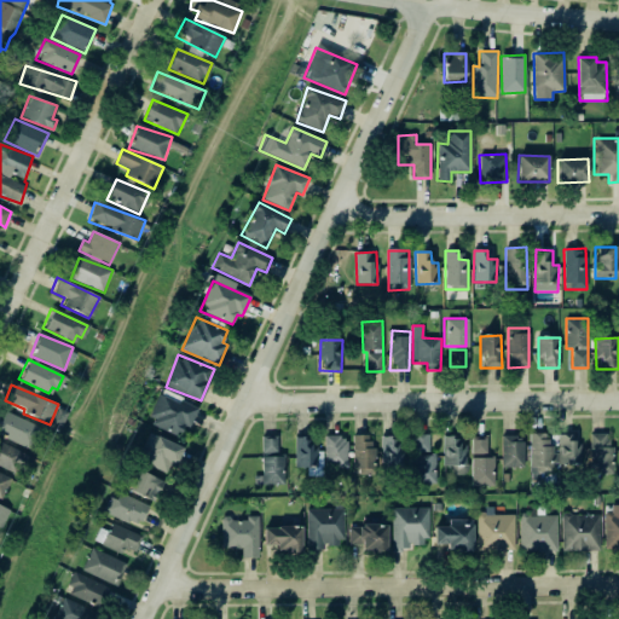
[(148,424),(180,438),(184,427),(190,429),(198,408),(161,392),(148,424)]
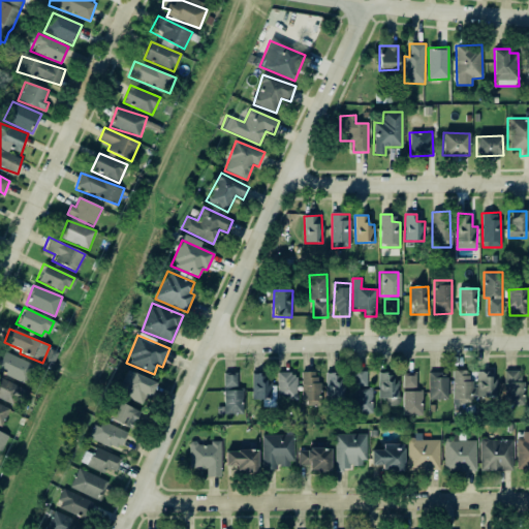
[(26,383),(34,364),(5,352),(0,363),(0,399),(17,406),(24,387),(0,378),(0,373),(26,383)]
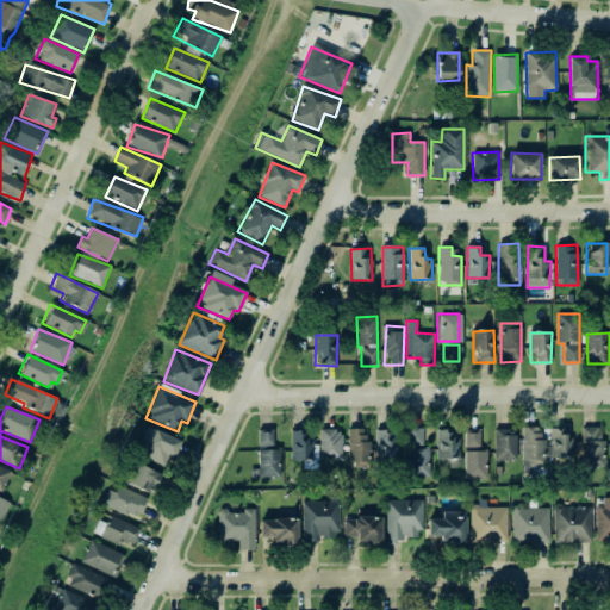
[(179,441),(147,427),(135,454),(168,467),(179,441)]
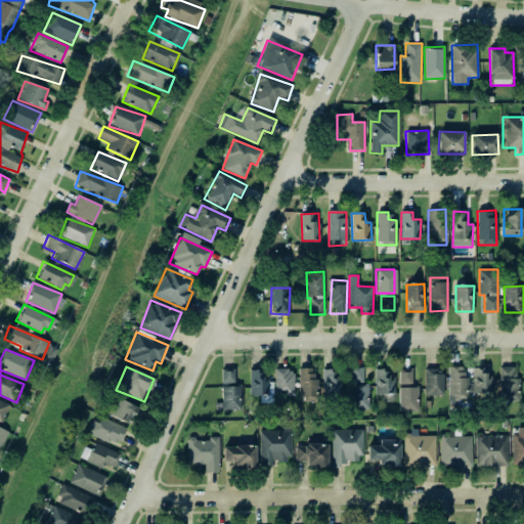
[(449,408),(457,408),(457,400),(469,400),(469,393),(491,393),(491,375),(486,375),(486,367),(473,367),(473,382),(465,382),(465,366),(448,367),(449,408)]
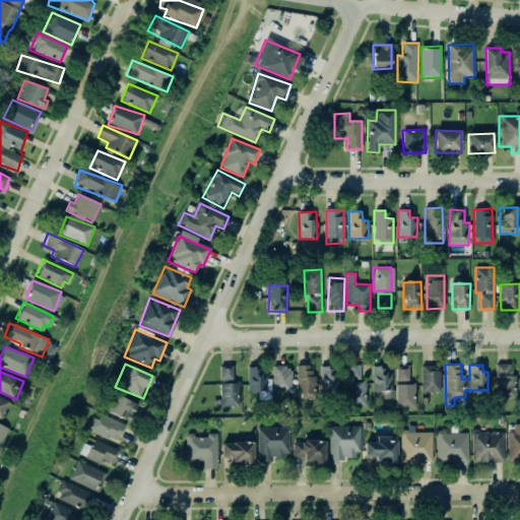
[(367,406),(366,381),(361,381),(361,365),(347,365),(348,406),(367,406)]
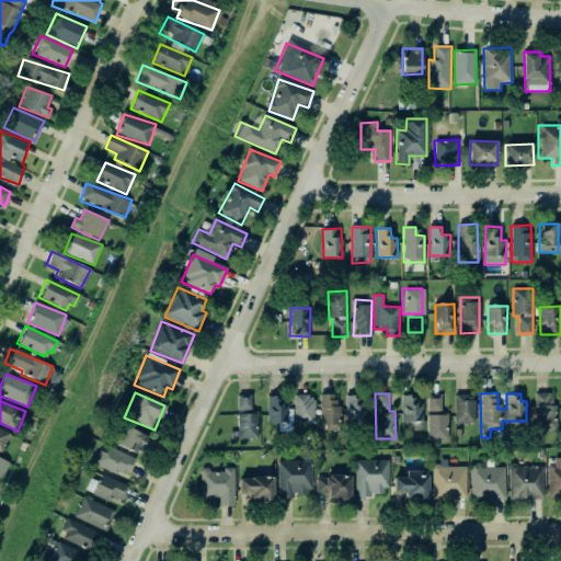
[(556,393),(536,393),(535,427),(554,428),(556,393)]
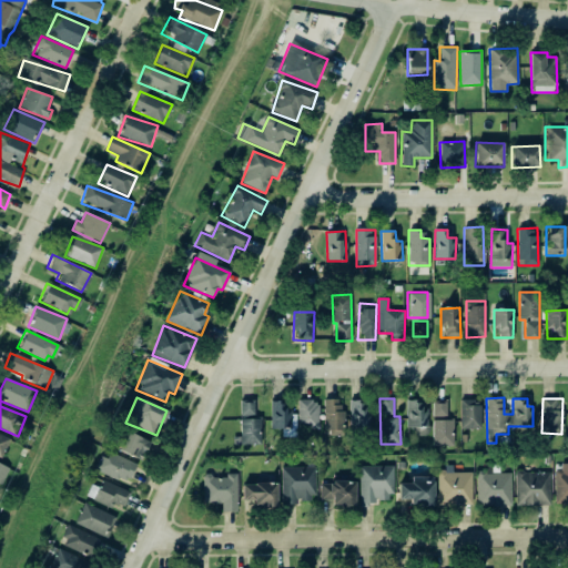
[(298,399),(297,428),(318,428),(318,401),(298,399)]
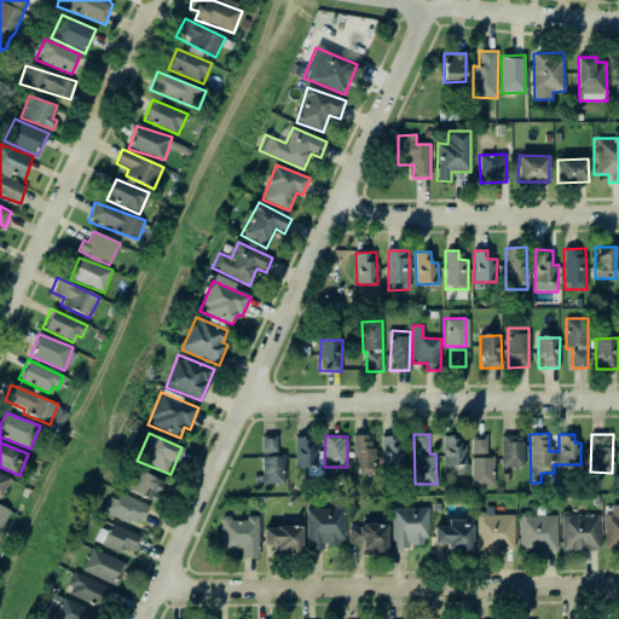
[(372,435),(353,435),(353,472),(374,472),(372,435)]
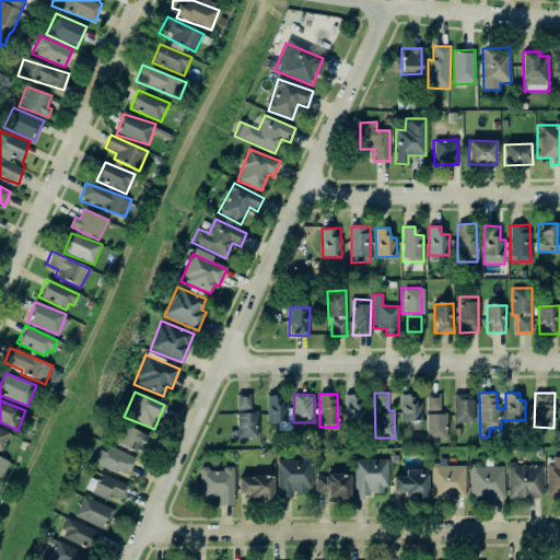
[(475,422),(474,394),(453,395),(454,423),(475,422)]
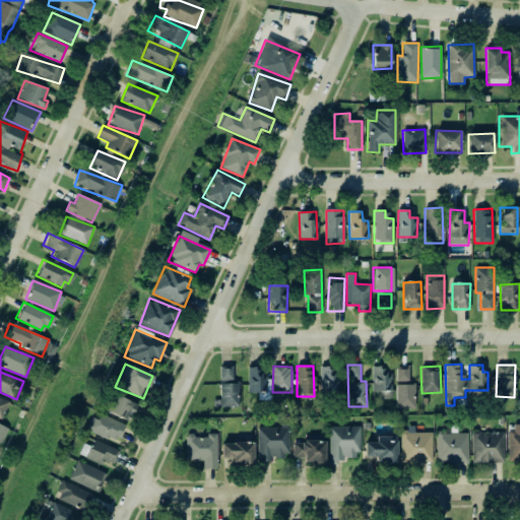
[(248,392),(267,392),(267,367),(248,368),(248,392)]
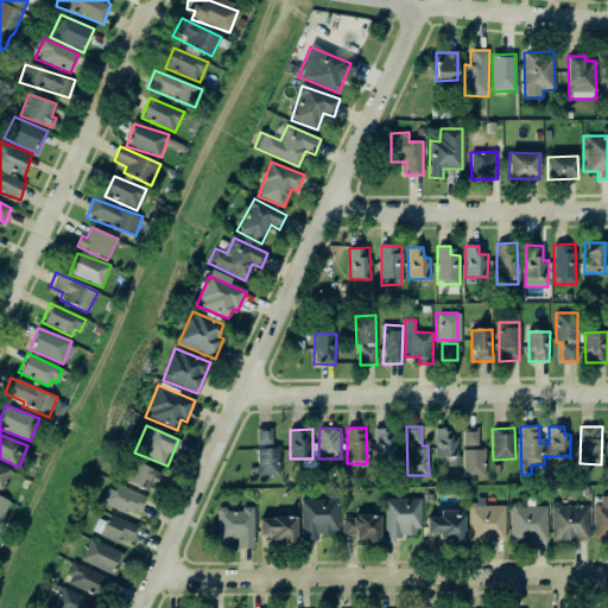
[(396,458),(396,429),(374,429),(375,458),(396,458)]
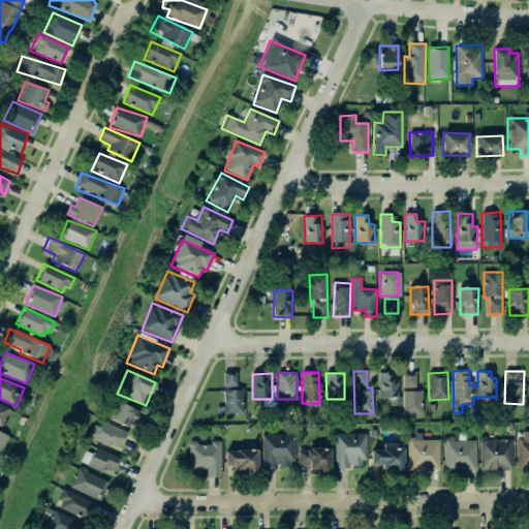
[(237,386),(237,374),(223,374),(224,387),(237,386)]
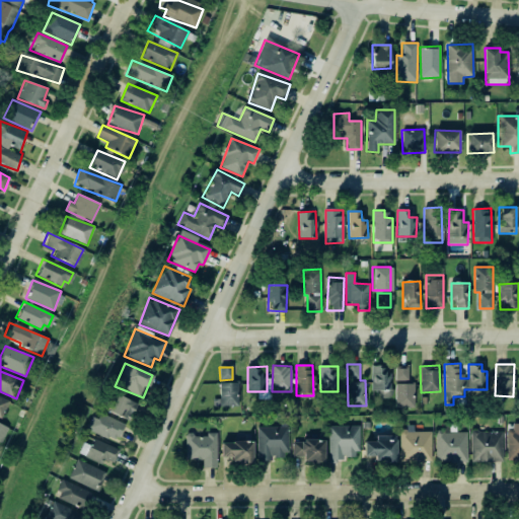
[(409,367),(395,367),(395,408),(415,408),(415,382),(409,382),(409,367)]
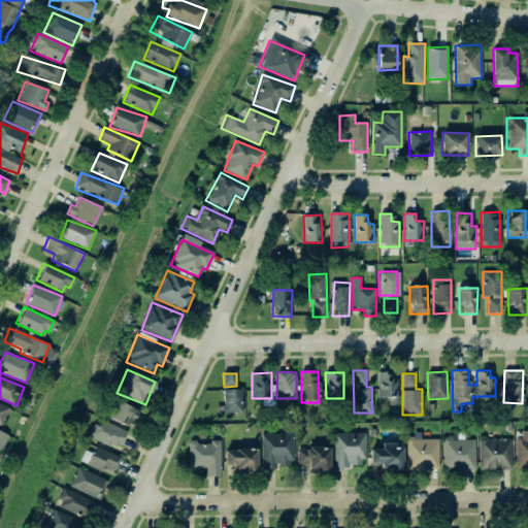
[(398,374),(378,374),(378,397),(398,397),(398,374)]
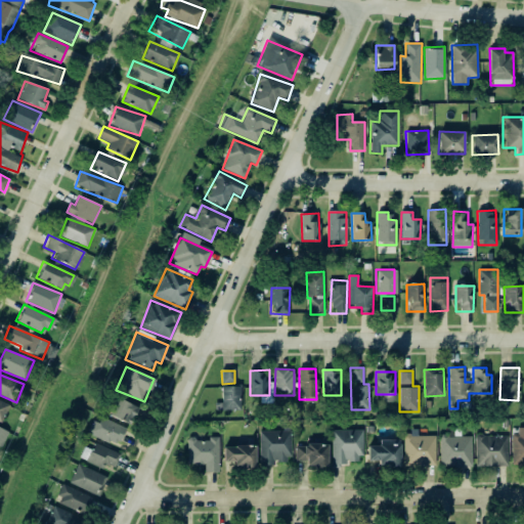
[(220,386),(221,410),(242,409),(241,386),(220,386)]
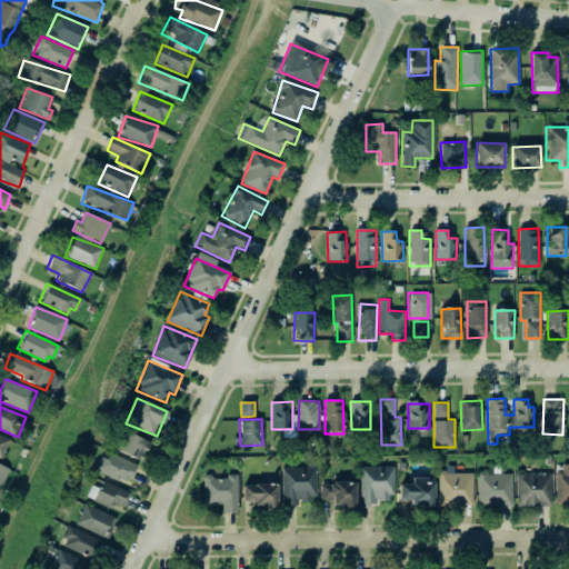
[(142,461),(150,442),(123,431),(116,450),(142,461)]
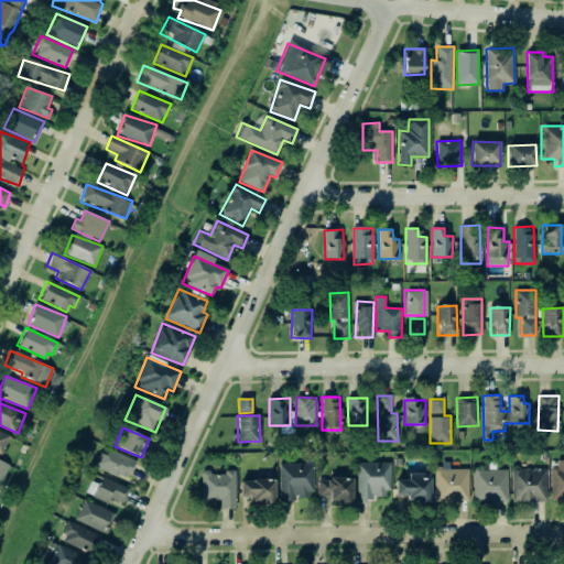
[(0,455),(2,456),(11,435),(0,431),(0,455)]
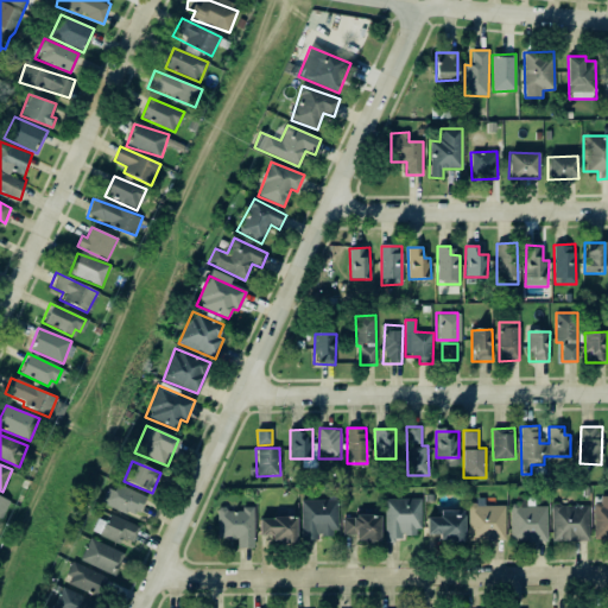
[(103,504),(138,518),(146,496),(113,482),(103,504)]
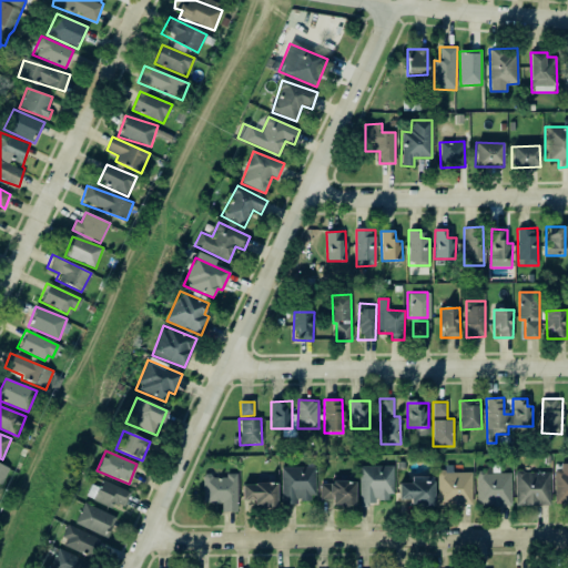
[(0,482),(3,483),(9,466),(0,462),(0,482)]
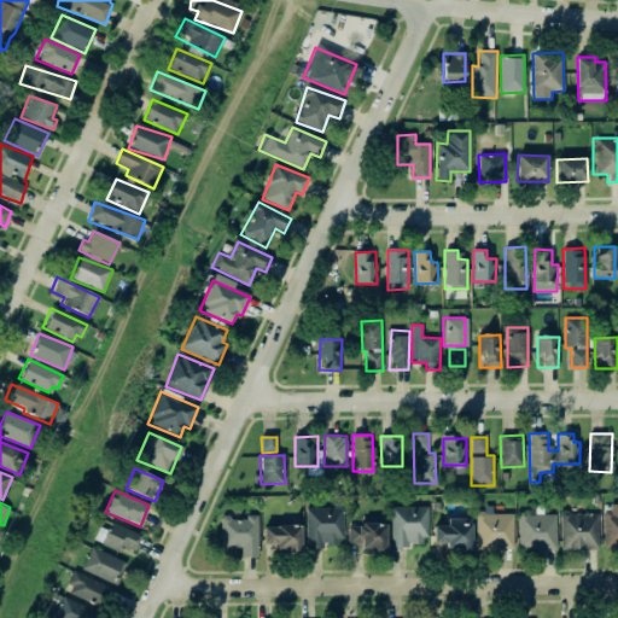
[(391,508),(391,548),(409,548),(409,544),(427,544),(427,507),(391,508)]
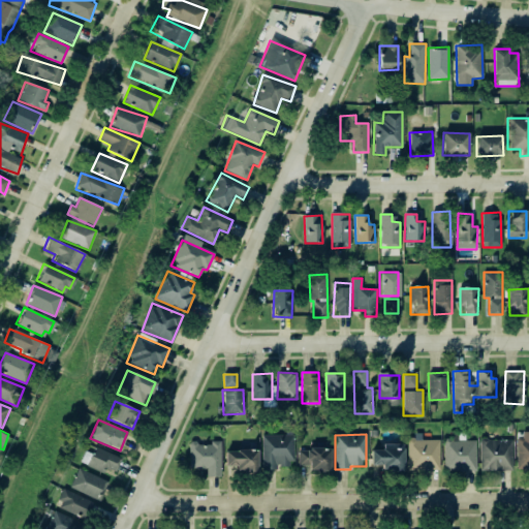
[(261,435),(262,470),(277,470),(277,466),(292,466),(292,435),(261,435)]
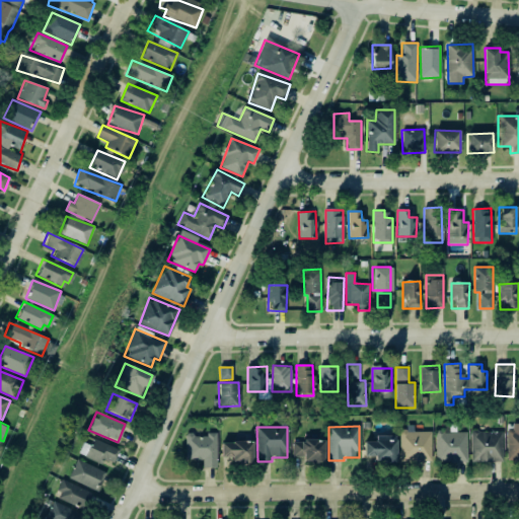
[(432,432),(414,432),(414,428),(400,428),(400,462),(432,461),(432,432)]
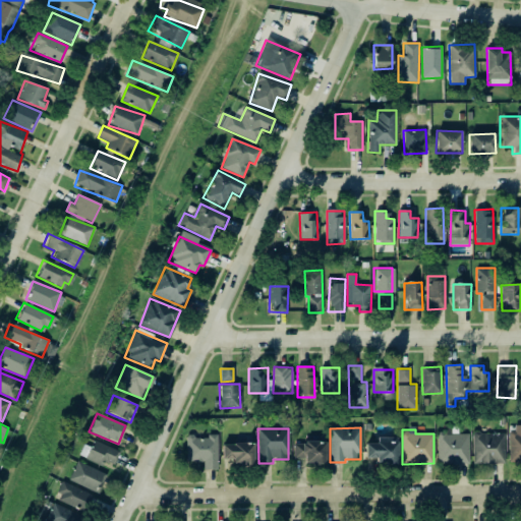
[(509,463),(520,462),(520,431),(509,432),(509,463)]
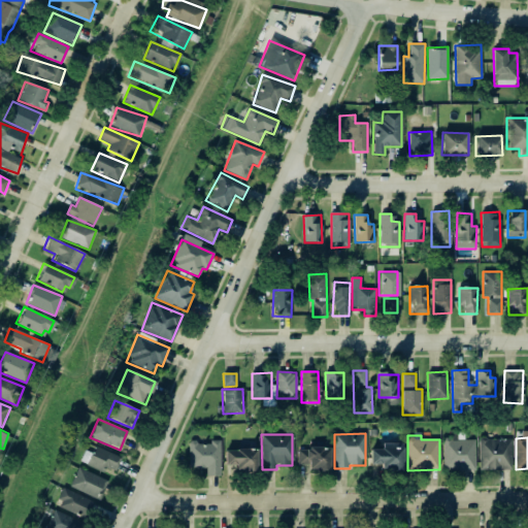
[(444,471),(475,470),(474,439),(443,440),(444,471)]
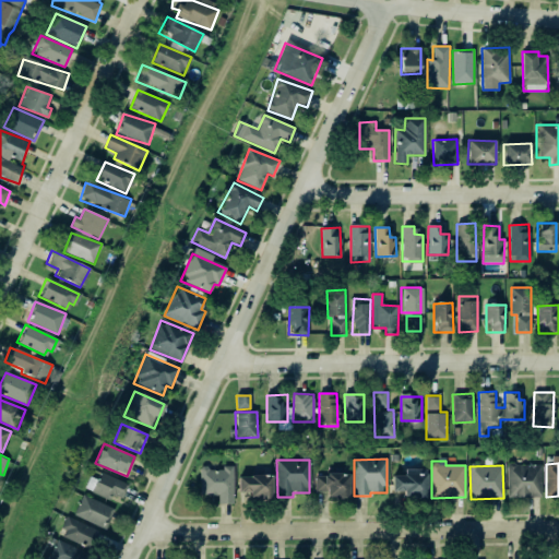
[(507,498),(542,498),(542,465),(508,465),(507,498)]
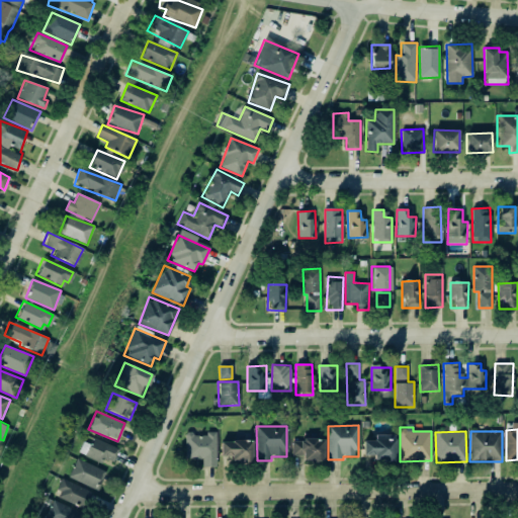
[(217,466),(217,433),(185,434),(185,459),(202,458),(202,467),(217,466)]
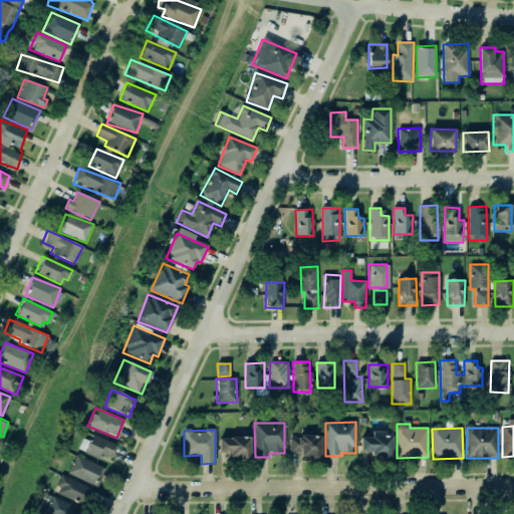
[(393,458),(392,431),(371,432),(371,438),(360,438),(360,452),(372,452),(372,458),(393,458)]
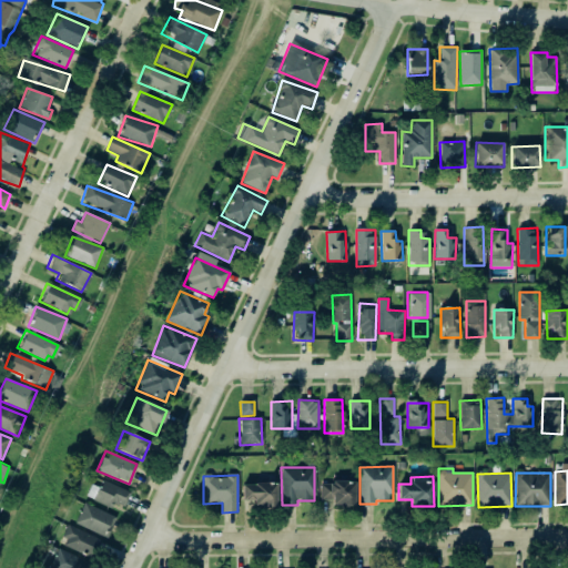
[(87,498),(113,507),(113,505),(124,508),(130,492),(102,482),(100,489),(90,486),(87,498)]
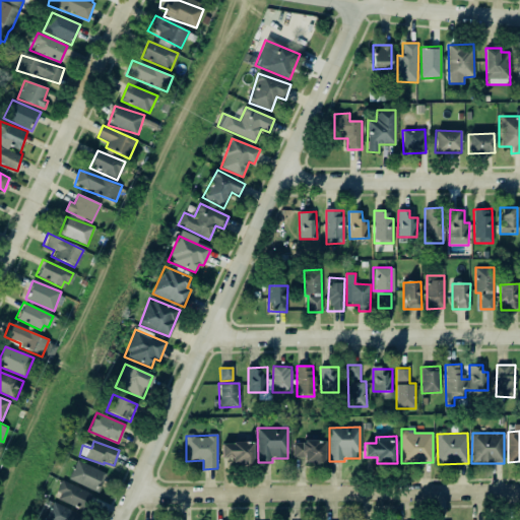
[(293,442),(294,458),(302,458),(302,463),(325,463),(325,441),(293,442)]
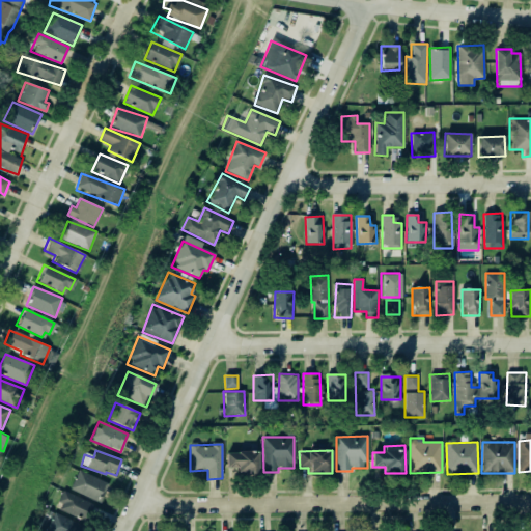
[(226,468),(239,468),(240,475),(259,474),(258,452),(226,452),(226,468)]
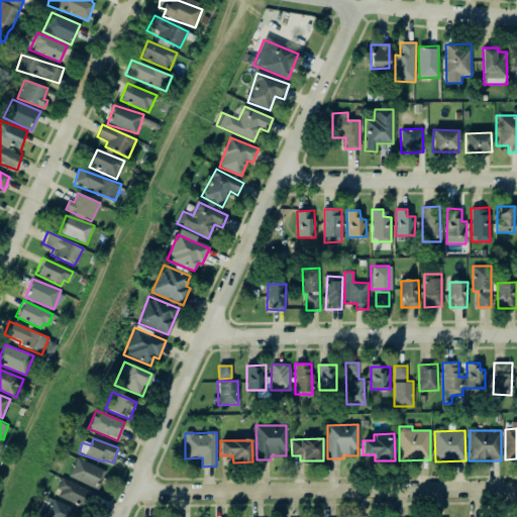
[(98,490),(106,471),(76,458),(68,477),(98,490)]
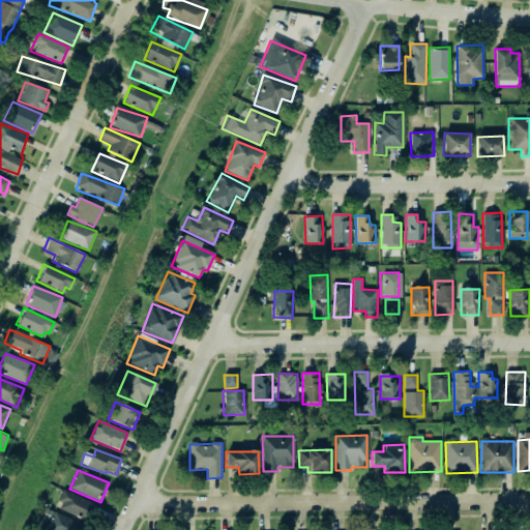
[(94,503),(63,490),(55,507),(87,521),(94,503)]
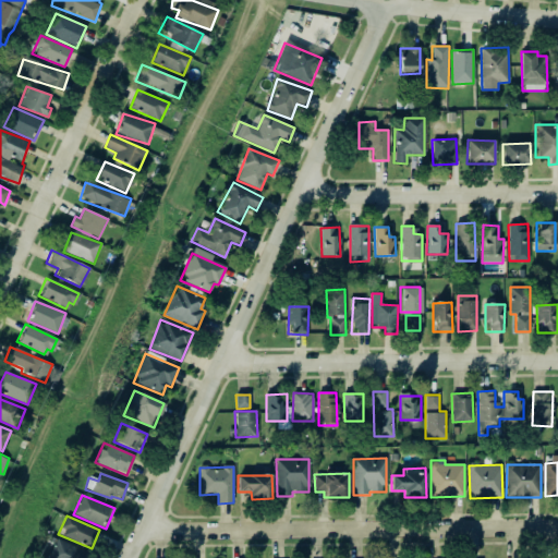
[(50,557),(81,557),(84,547),(53,543),(50,557)]
